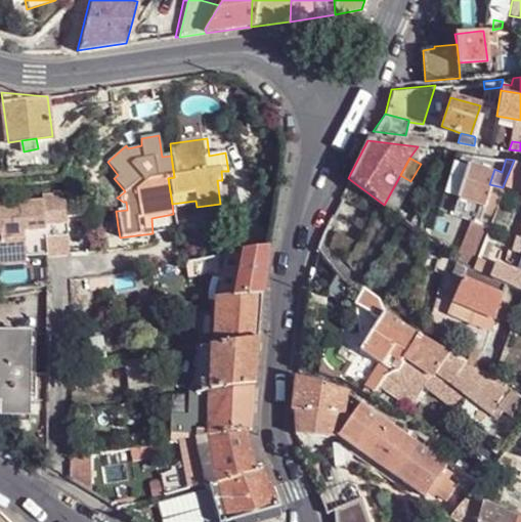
[(520,161),(514,160),(504,184),(520,188),(520,161)]
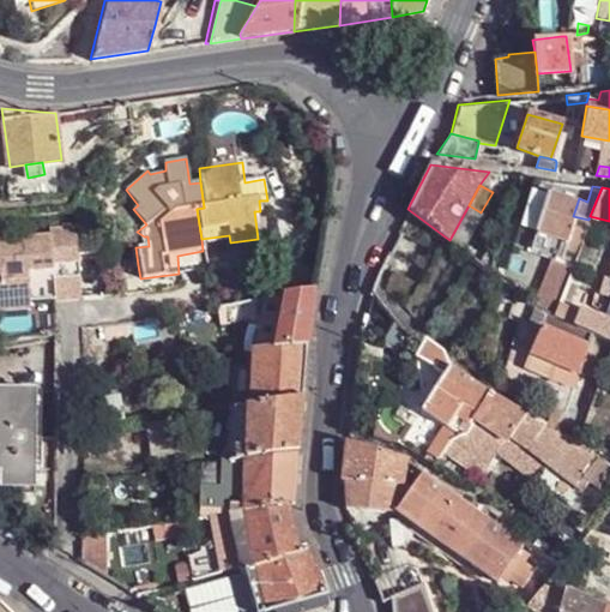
[(533,231),(566,240),(573,216),(578,202),(545,192),(533,231)]
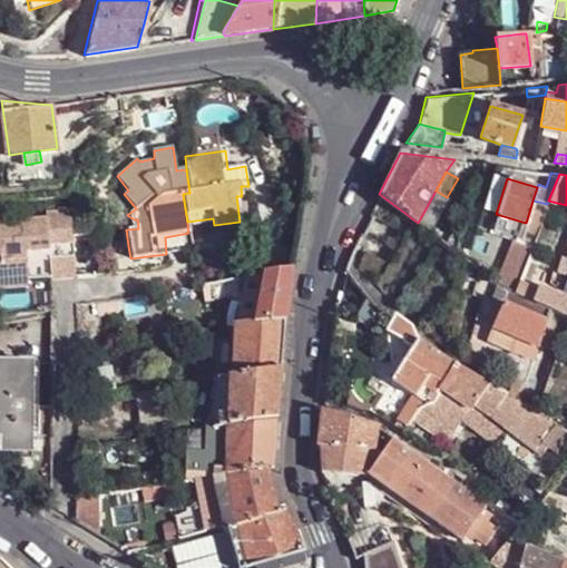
[(213,218),(187,222),(188,233),(189,244),(216,240),(215,233),(242,228),(243,227),(250,224),(245,196),(250,195),(248,186),(241,186),(242,196),(236,196),(240,222),(214,225),(213,218)]
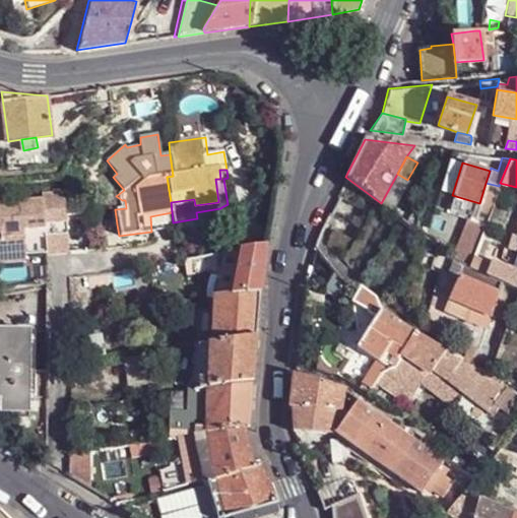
[(381,203),(390,211),(408,181),(407,180),(397,174),(381,203)]
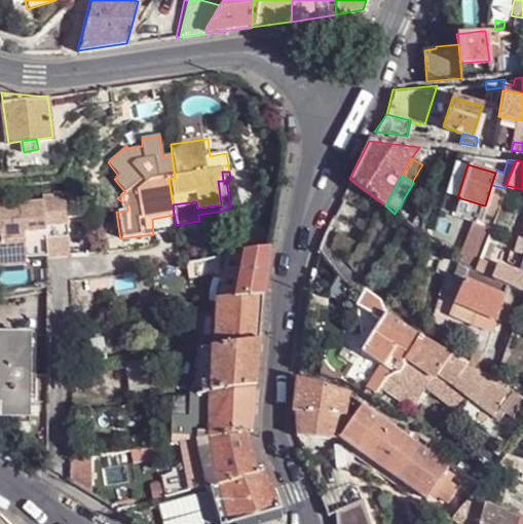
[(485,206),(496,210),(505,188),(491,185),(485,206)]
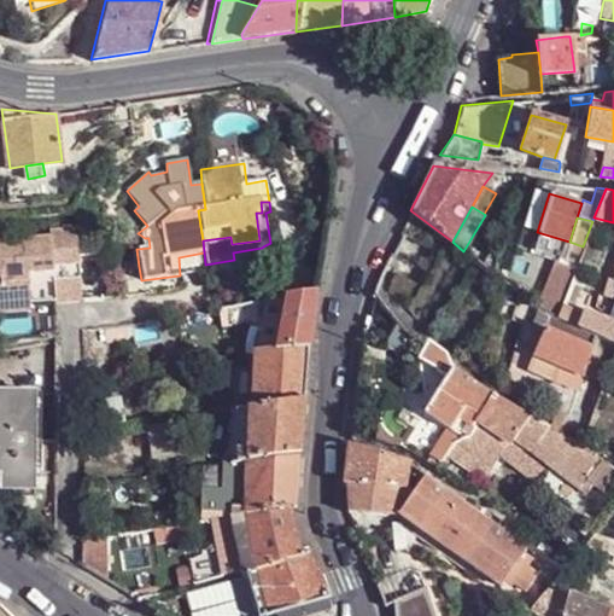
[(569,242),(537,232),(531,250),(563,261),(563,259),(569,242)]
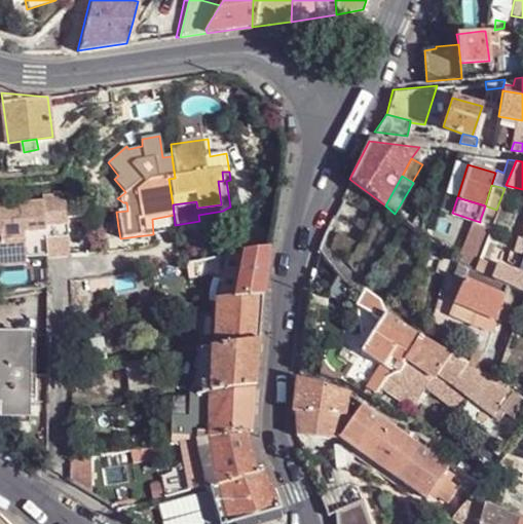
[(68,199),(0,203),(0,268),(28,266),(27,259),(47,258),(50,257),(49,238),(43,238),(43,233),(70,231),(68,199)]
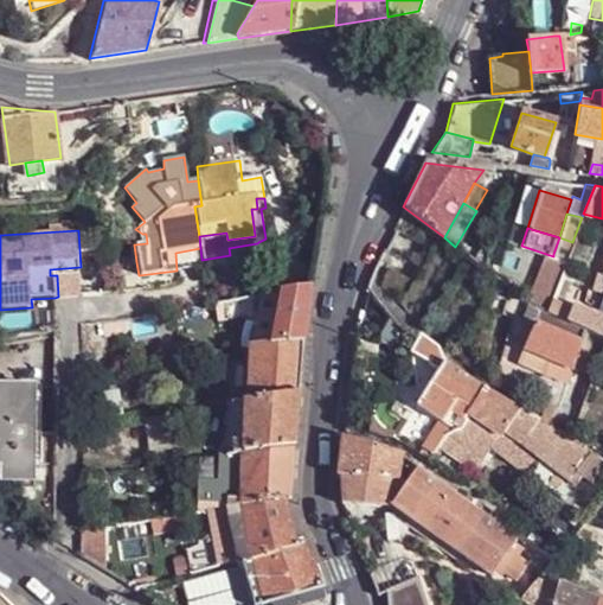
[(572,242),(559,237),(553,254),(563,258),(572,242)]
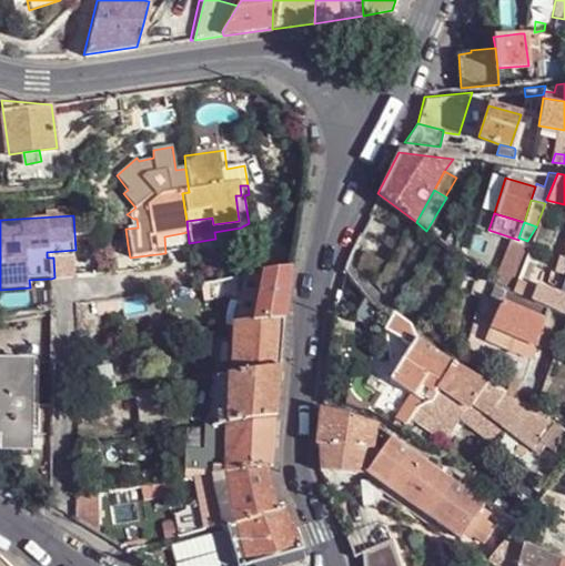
[(164,236),(165,253),(190,250),(189,243),(188,232),(164,236)]
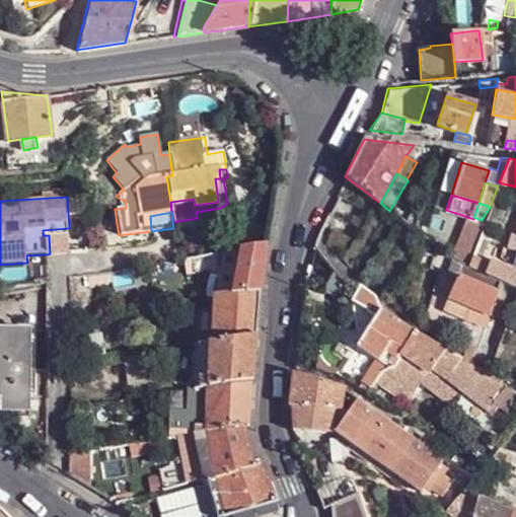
[(452,256),(458,260),(461,253),(463,251),(470,238),(480,223),(465,217),(450,255),(452,256)]
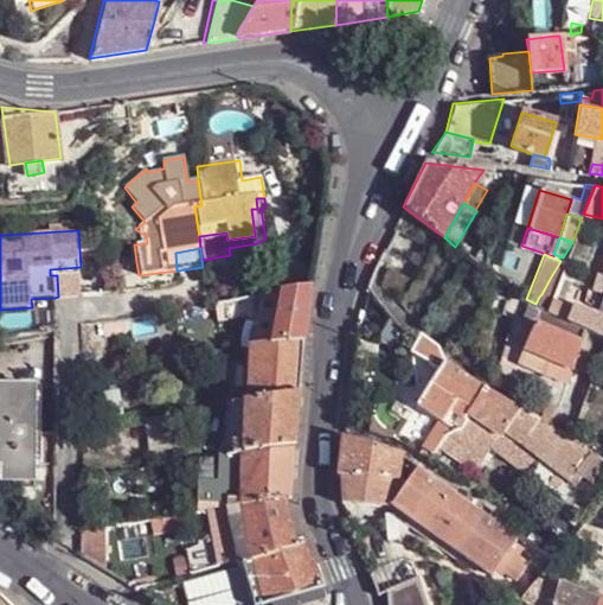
[(57,275),(58,297),(82,293),(81,267),(50,269),(50,275),(57,275)]
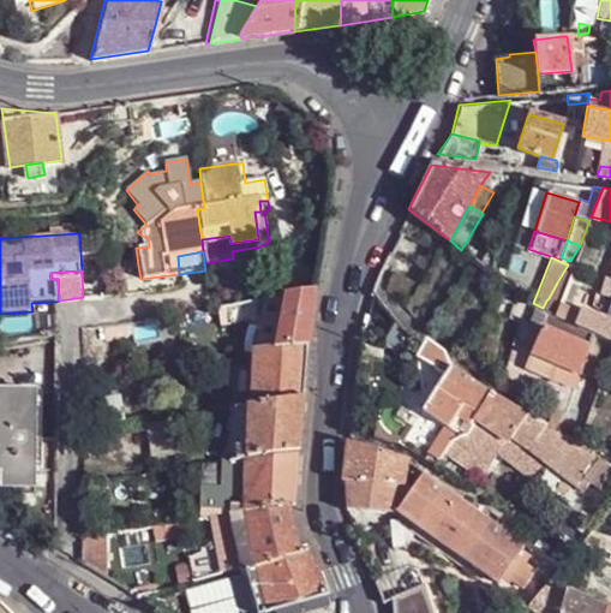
[(316,290),(283,295),(274,346),(307,345),(316,290)]
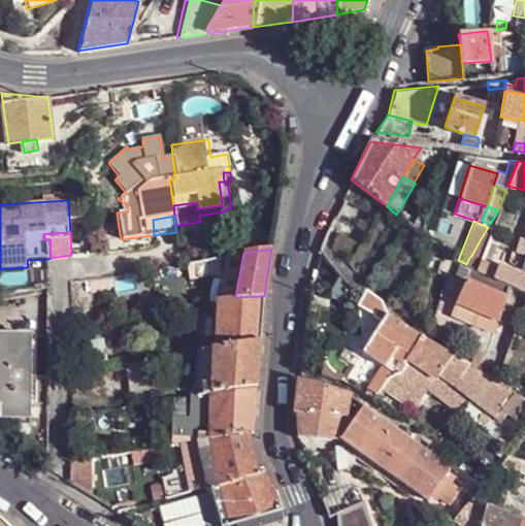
[(498,264),(489,261),(487,266),(483,265),(484,261),(471,256),(469,258),(466,264),(470,266),(493,277),(498,264)]
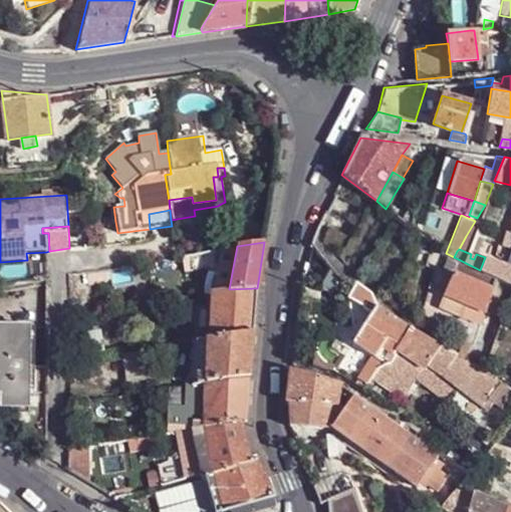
[(454,257),(448,254),(443,268),(453,273),(453,272),(458,259),(454,257)]
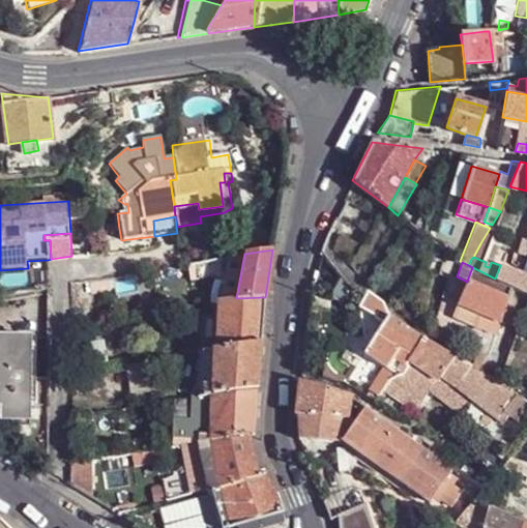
[(500,265),(495,279),(513,287),(526,293),(526,274),(522,273),(500,265)]
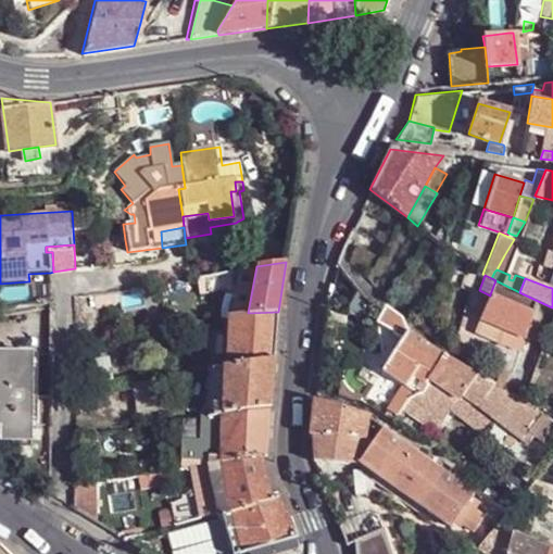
[(519,292),(495,280),(490,294),(535,311),(538,301),(519,292)]
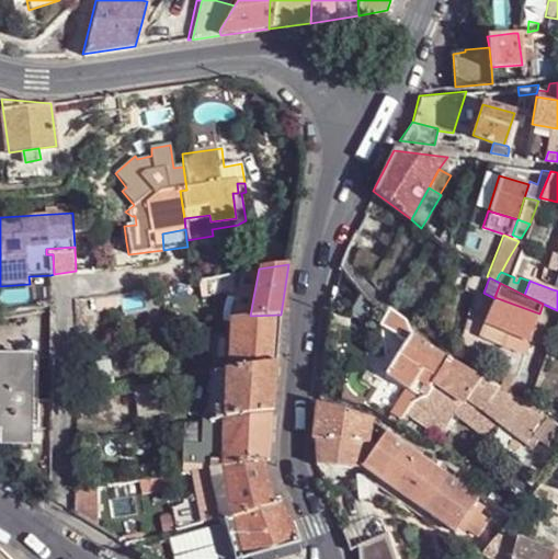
[(539,314),(494,297),(494,298),(485,323),(531,340),(538,316),(539,314)]
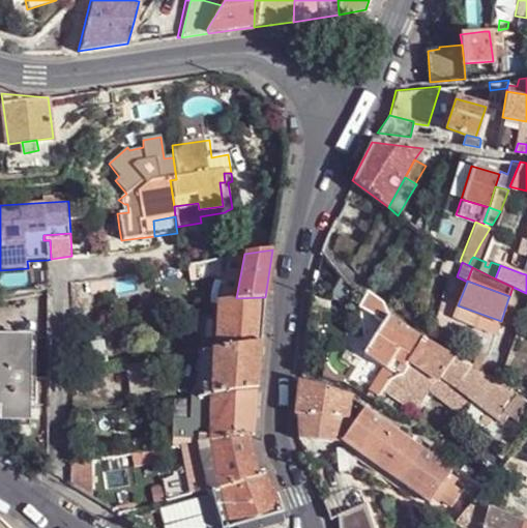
[(364,293),(358,305),(373,314),(372,316),(383,322),(388,315),(389,312),(382,300),(368,294),(364,293)]
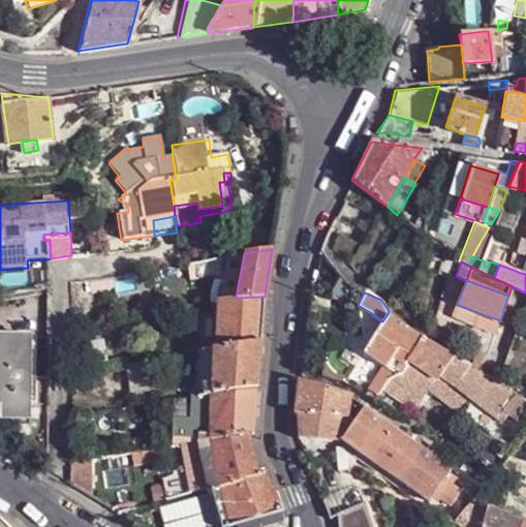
[(219,299),(218,307),(217,343),(216,348),(260,342),(265,297),(236,298),(219,299)]
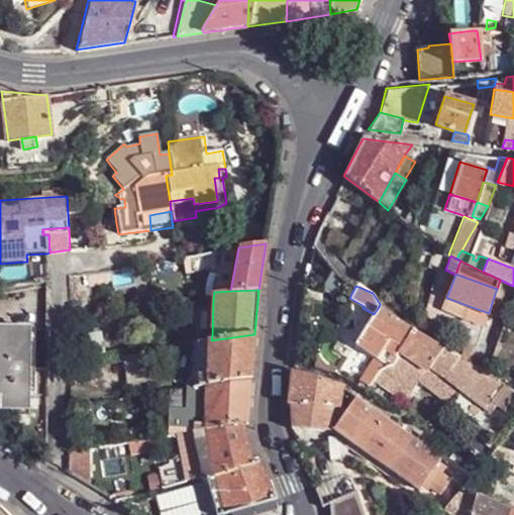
[(489,313),(446,298),(441,308),(485,324),(489,313)]
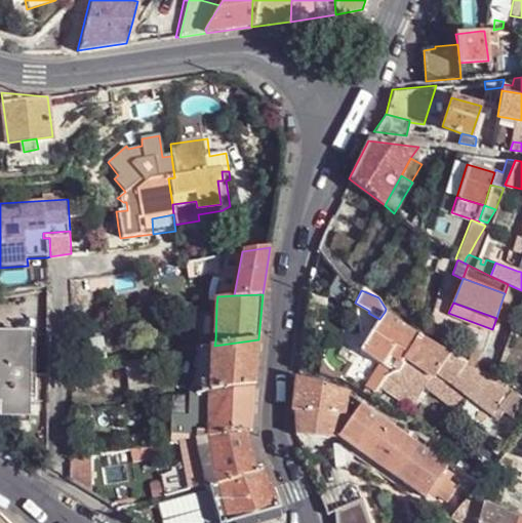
[(408,351),(418,335),(385,312),(379,319),(373,329),(408,351)]
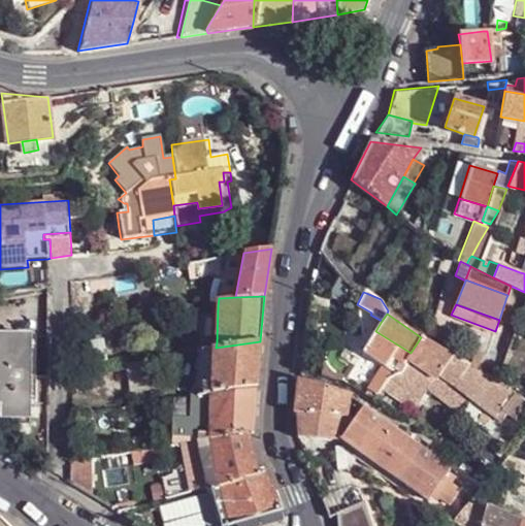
[(411,353),(375,331),(362,351),(382,363),(366,387),(376,394),(378,391),(381,387),(387,376),(401,368),(407,358),(411,353)]
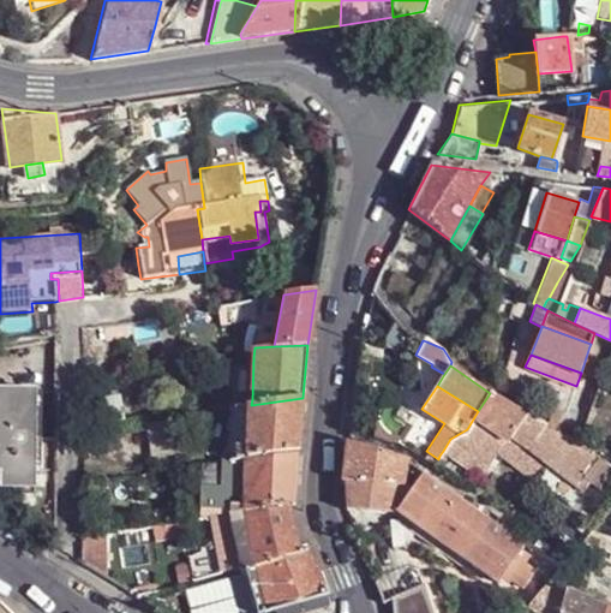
[(35,391),(0,390),(0,468),(0,488),(34,489),(34,470),(35,439),(35,391)]
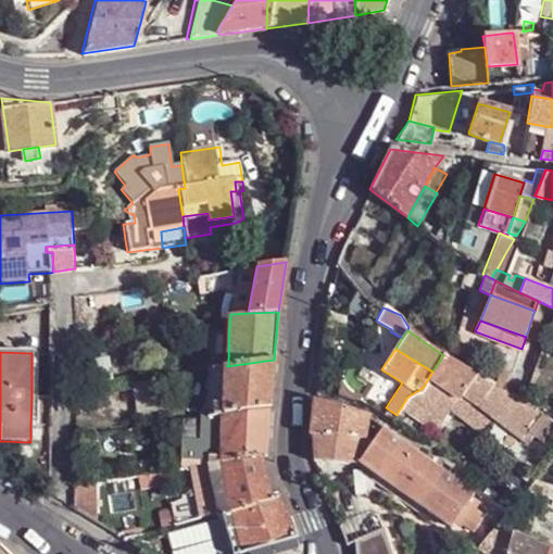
[(429,377),(462,398),(463,394),(470,383),(477,374),(443,355),(432,372),(429,377)]
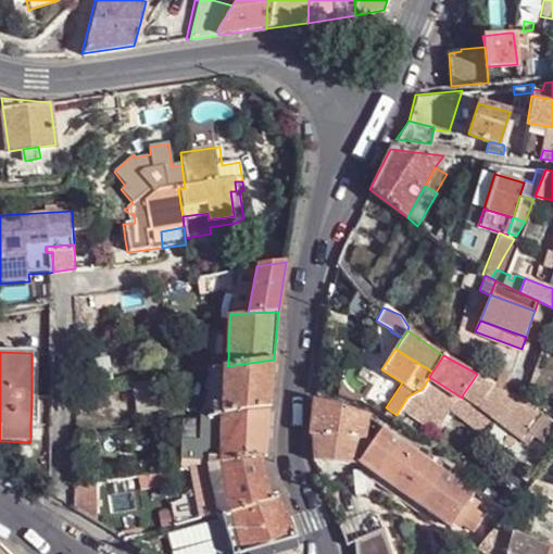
[(224,367),(223,413),(268,405),(274,360),(227,366),(224,367)]
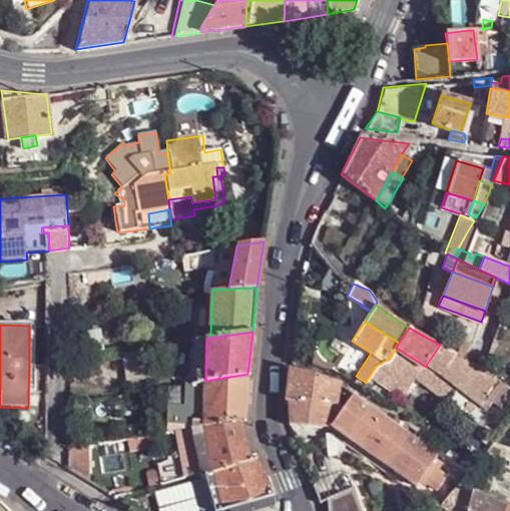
[(204,339),(190,342),(190,383),(205,381),(206,339),(204,339)]
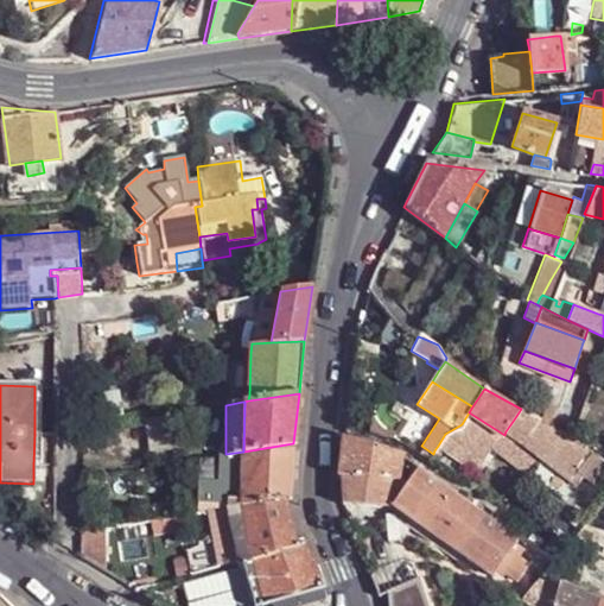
[(188,410),(188,429),(198,427),(197,409),(188,410)]
